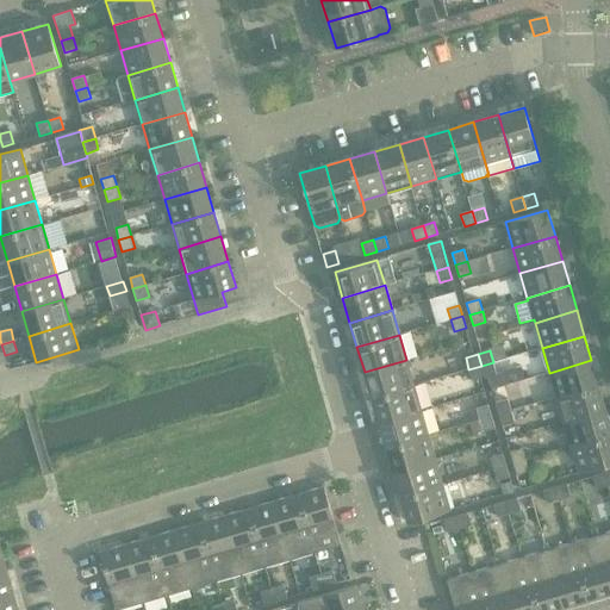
[(406,360),(365,372),(372,398),(414,385),(406,360)]
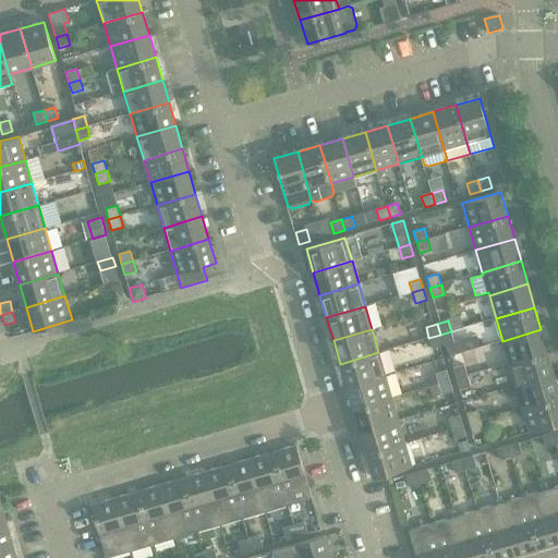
[(541,329),(502,341),(509,363),(547,352),(541,329)]
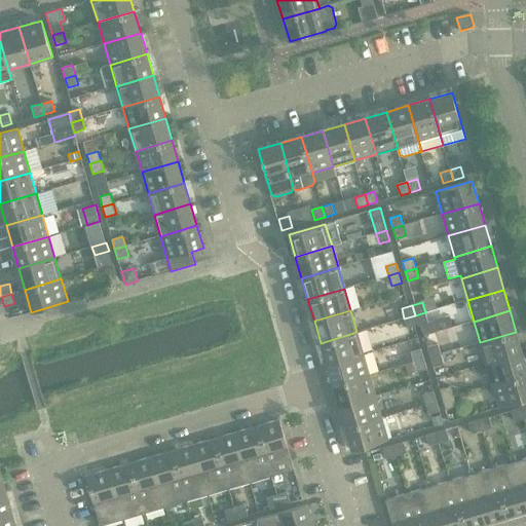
[(425,312),(415,315),(418,326),(420,325),(428,323),(425,312)]
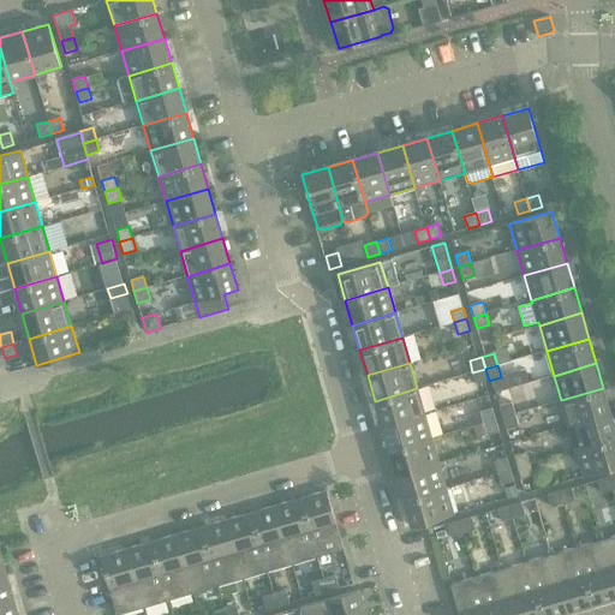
[(485,369),(472,372),(476,384),(489,381),(485,369)]
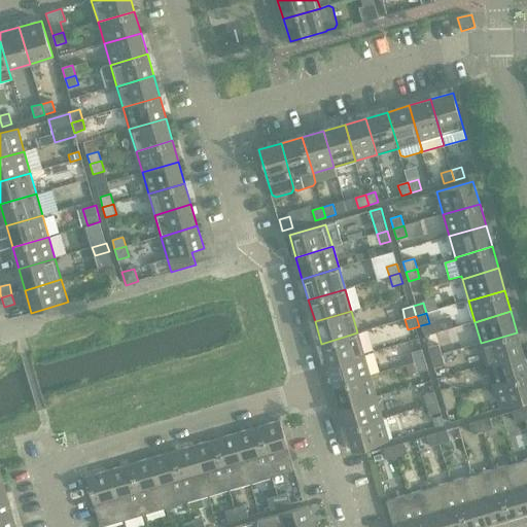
[(429,323),(421,325),(425,337),(437,332),(434,321),(429,323)]
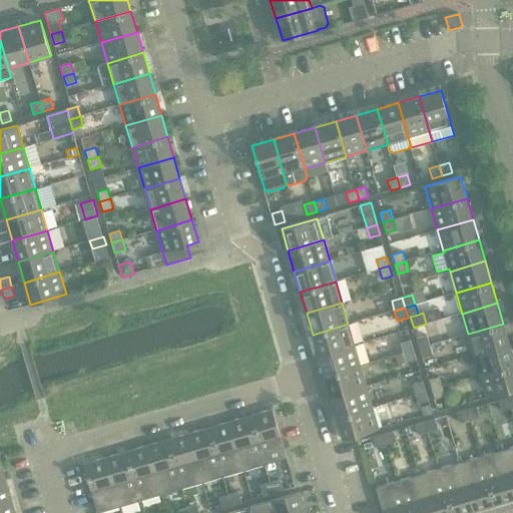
[(348,324),(313,335),(319,355),(354,345),(348,324)]
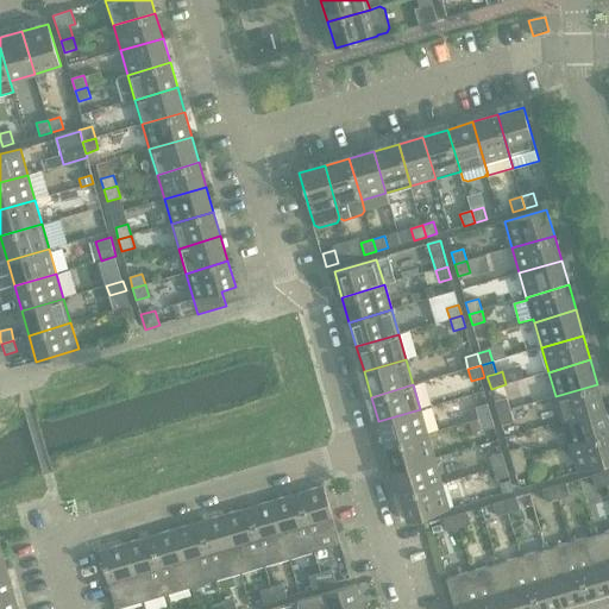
[(597,384),(556,396),(563,421),(604,409),(597,384)]
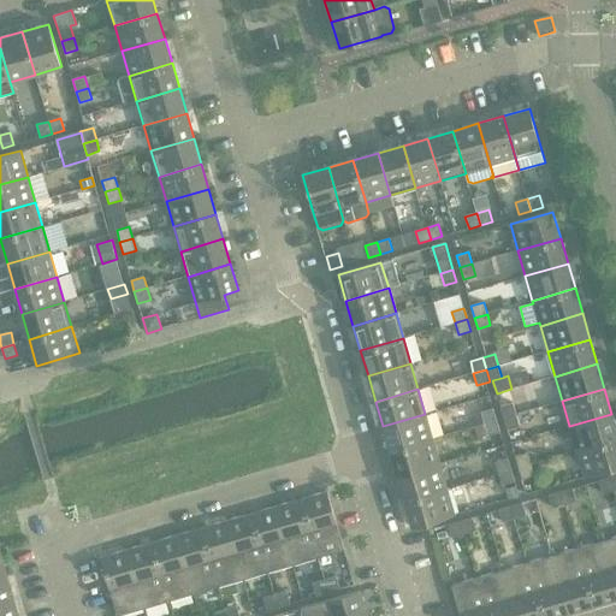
[(501,407),(504,418),(516,414),(513,403),(501,407)]
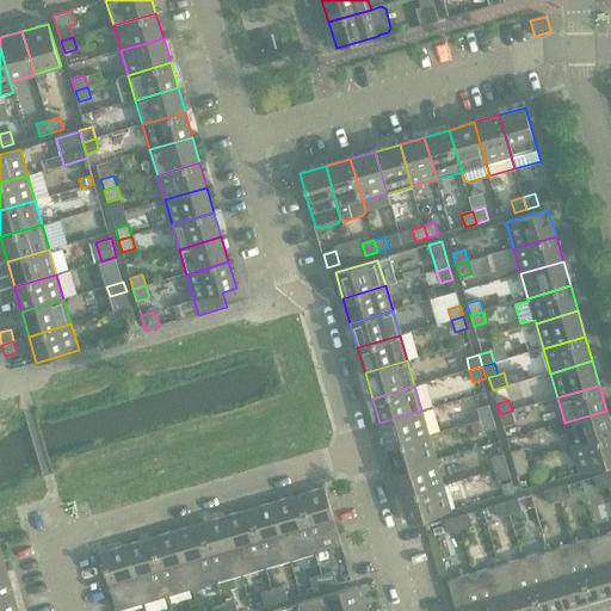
[(477,408),(480,420),(493,417),(489,405),(477,408)]
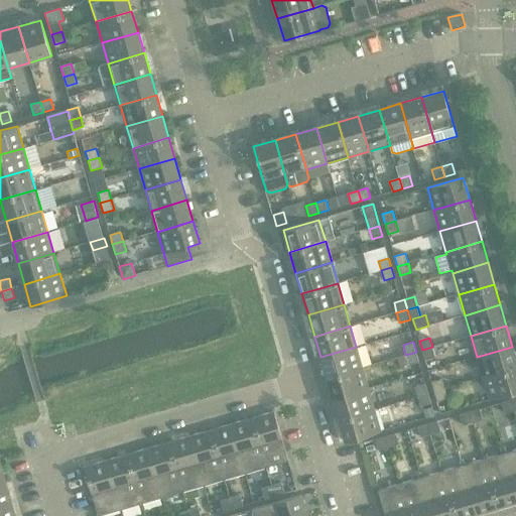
[(356,347),(320,357),(327,378),(362,368),(356,347)]
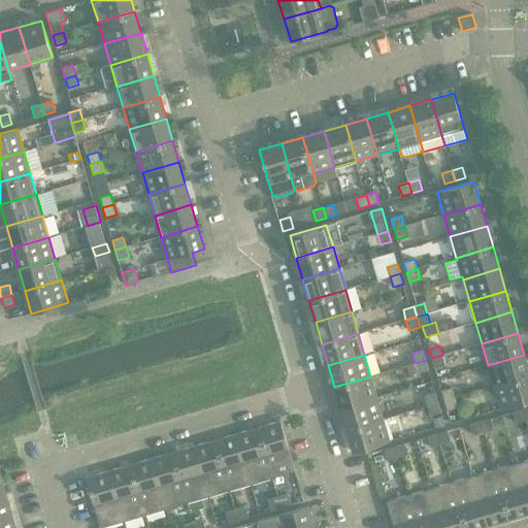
[(442,355),(432,358),(434,368),(446,365),(442,355)]
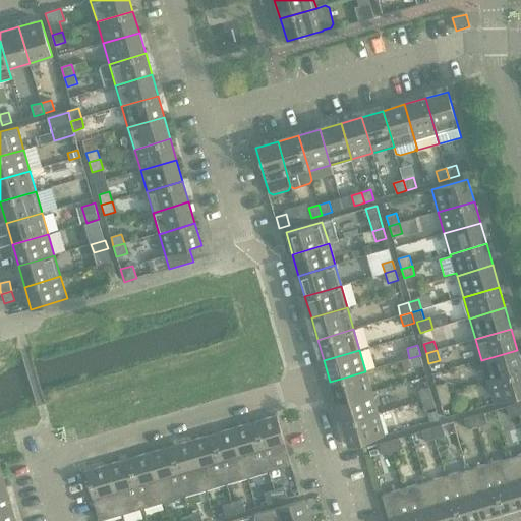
[(520,362),(517,350),(481,360),(487,382),(520,371),(520,362)]
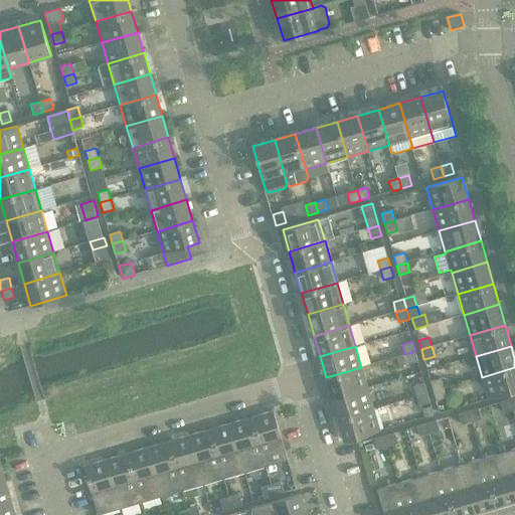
[(415,351),(404,354),(407,364),(418,361),(415,351)]
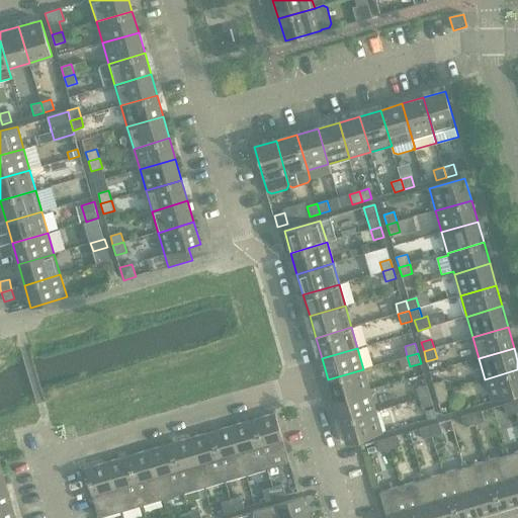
[(363,369),(328,379),(334,401),(369,390),(363,369)]
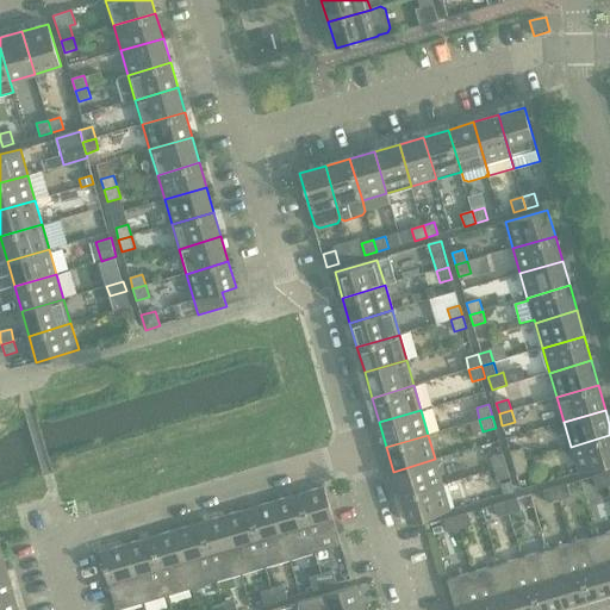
[(609,435),(571,447),(578,473),(609,464),(609,435)]
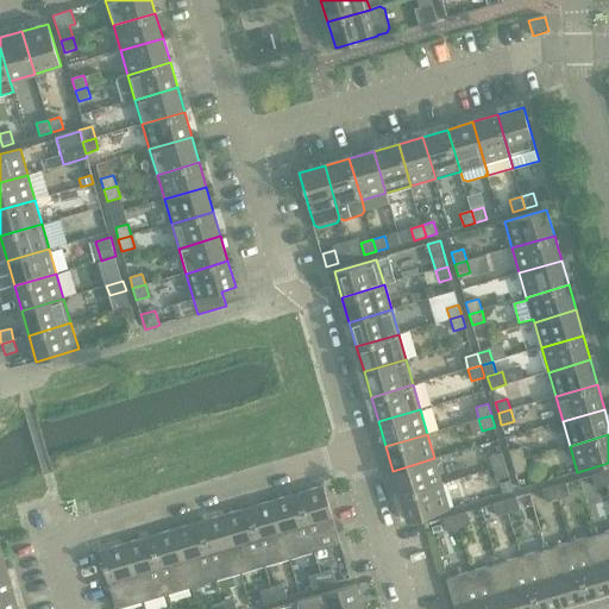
[(509,451),(513,463),(525,459),(521,447),(509,451)]
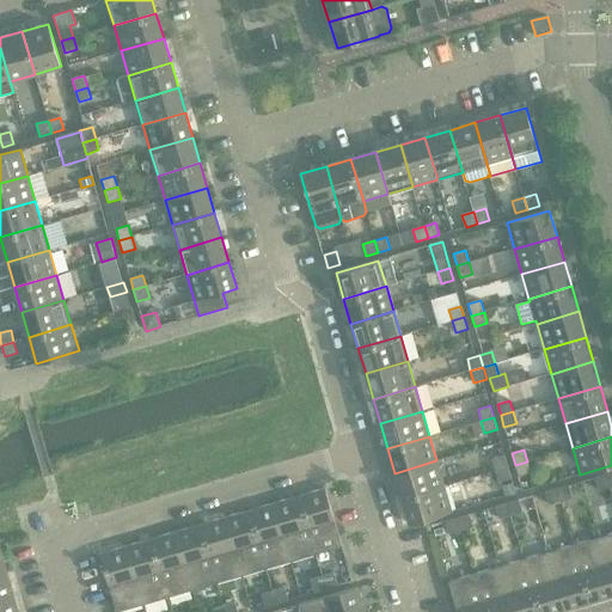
[(493,459),(496,470),(508,466),(505,456),(493,459)]
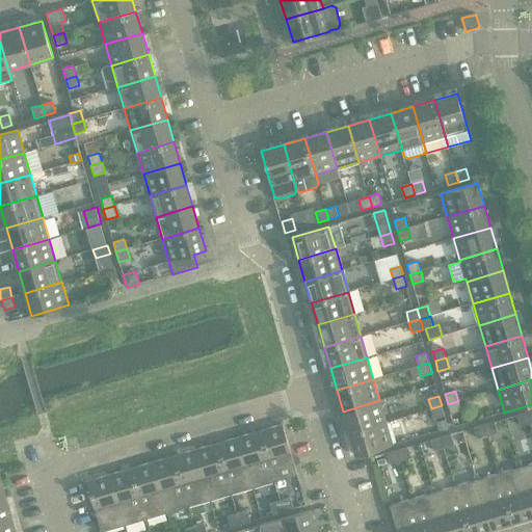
[(379,400),(343,411),(349,433),(386,422),(379,400)]
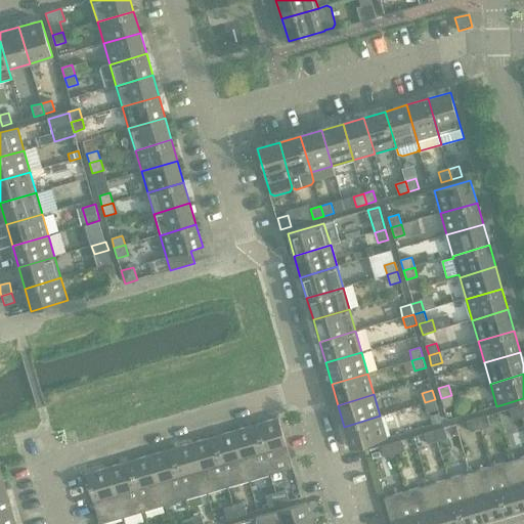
[(451,395),(441,398),(444,408),(454,404),(451,395)]
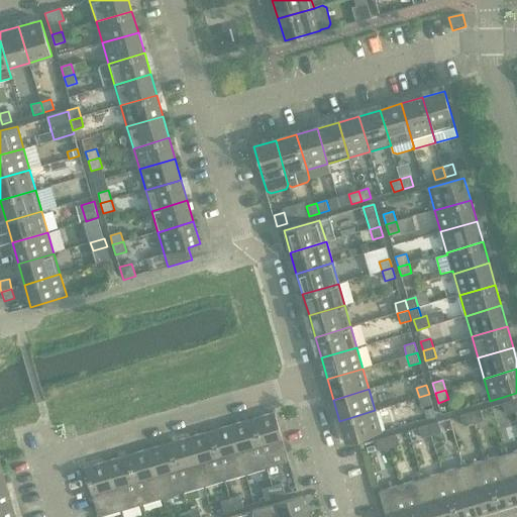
[(429,394),(419,397),(421,407),(432,404),(429,394)]
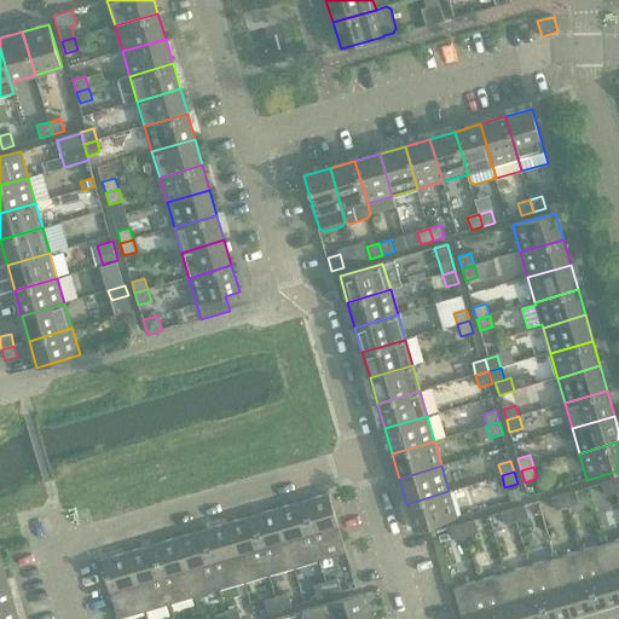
[(617,492),(613,480),(601,484),(605,496),(617,492)]
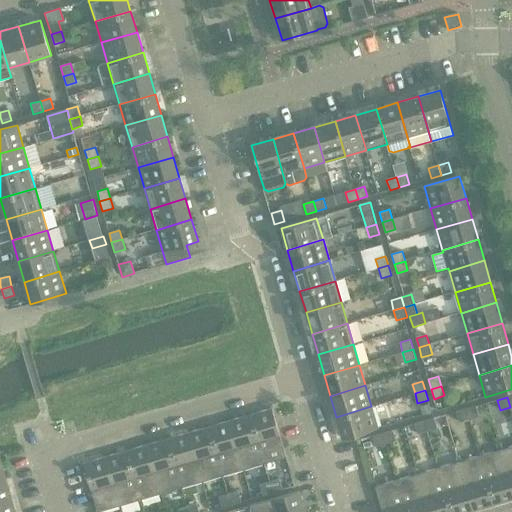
[(371,406),(336,417),(342,438),(378,428),(371,406)]
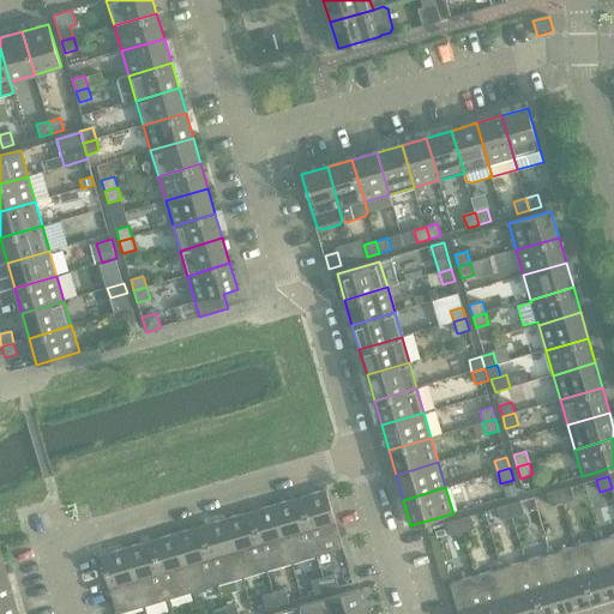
[(571,487),(559,491),(563,503),(575,499),(571,487)]
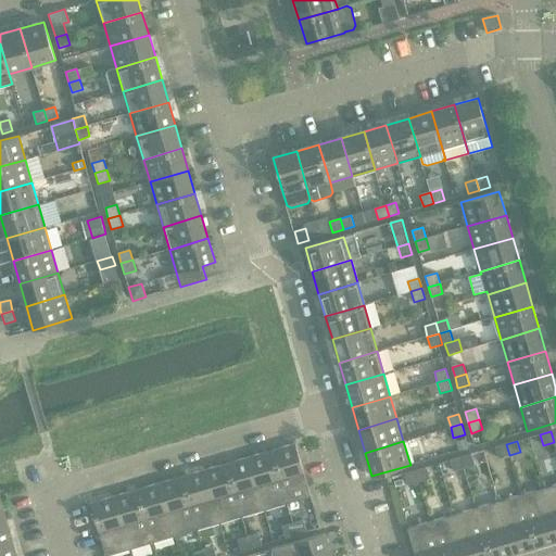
[(295,444),(272,451),(287,504),(311,496),(295,444)]
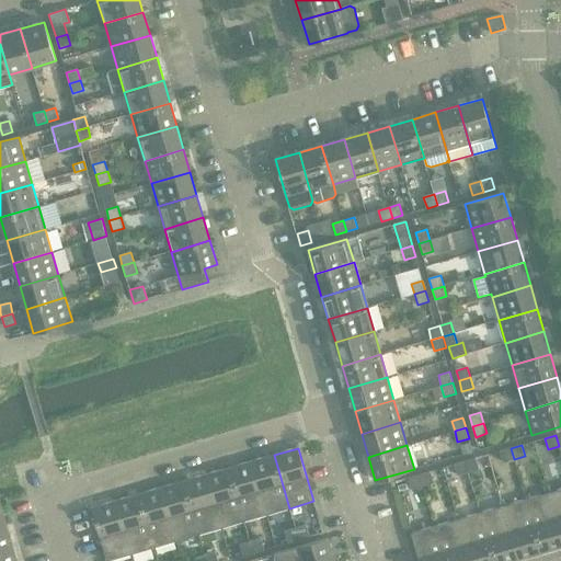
[(514,459),(511,448),(500,451),(503,462),(514,459)]
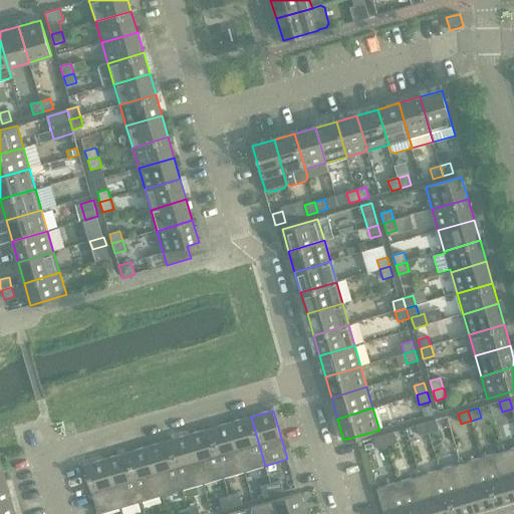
[(251,417),(230,423),(245,472),(265,466),(251,417)]
